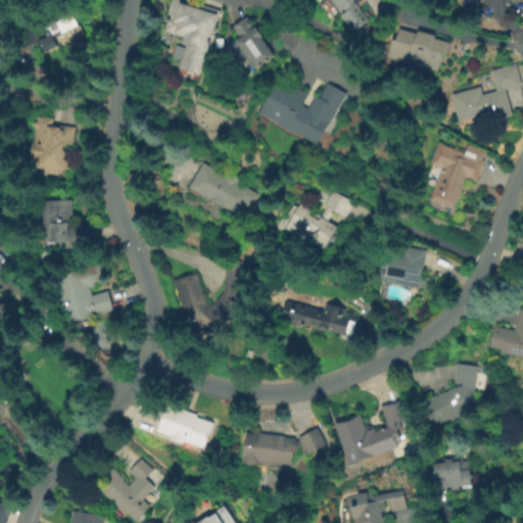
[(182,0),(182,1),(197,6),(198,2),(221,9),(203,75),(180,66),(187,42),(185,43),(186,36),(165,32),(169,22),(171,24),(173,14),(169,12),(173,0),(182,0)]
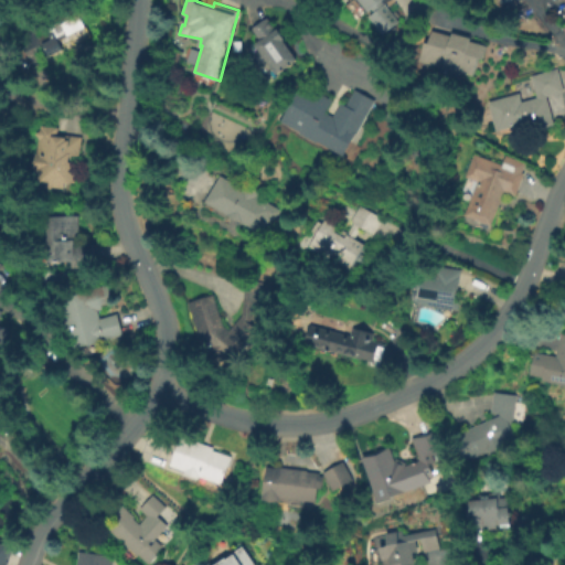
[(392,0),(386,6),(401,23),(384,36),(370,18),(375,13),(371,9),(359,20),(347,6),(353,0),(392,0)]
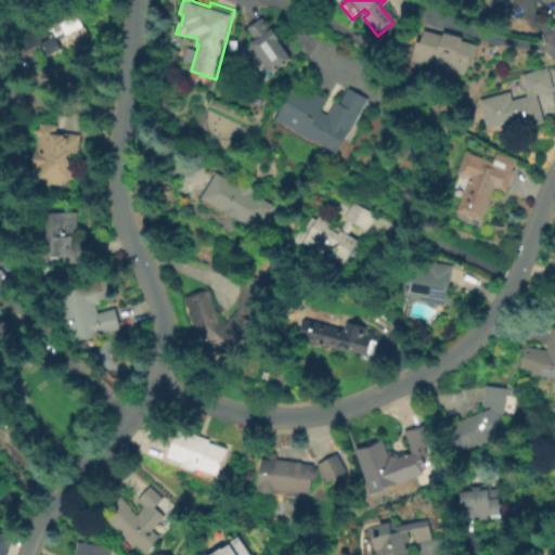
[(72,11),(77,23),(73,25),(79,38),(72,42),(69,38),(56,44),(54,41),(26,54),(16,34),(56,15),(57,17),(72,11)]
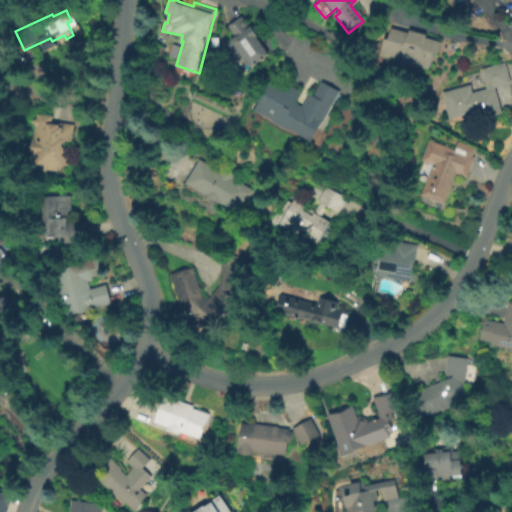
[(241,16),(248,27),(250,26),(256,35),(254,36),(267,55),(248,68),(241,57),(234,62),(226,52),(233,47),(229,41),(234,37),(227,26),(241,16)]
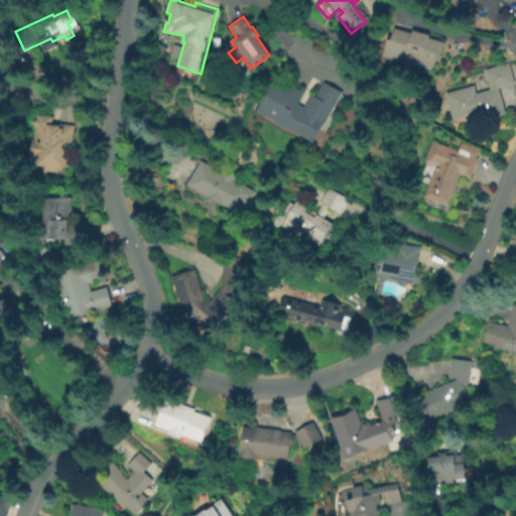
[(412,30),(428,34),(427,38),(441,42),(433,74),(383,59),(388,38),(392,39),(395,28),(411,33),(412,30)]
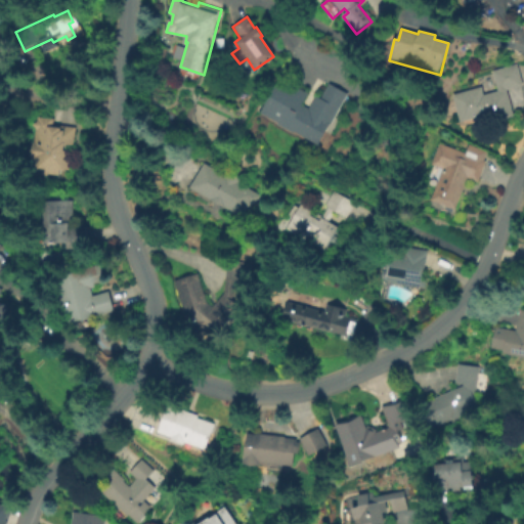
[(507,91),(514,118),(487,126),(484,117),(460,124),(452,96),(481,88),(483,96),(497,92),(491,73),(516,66),(521,86),(507,91)]
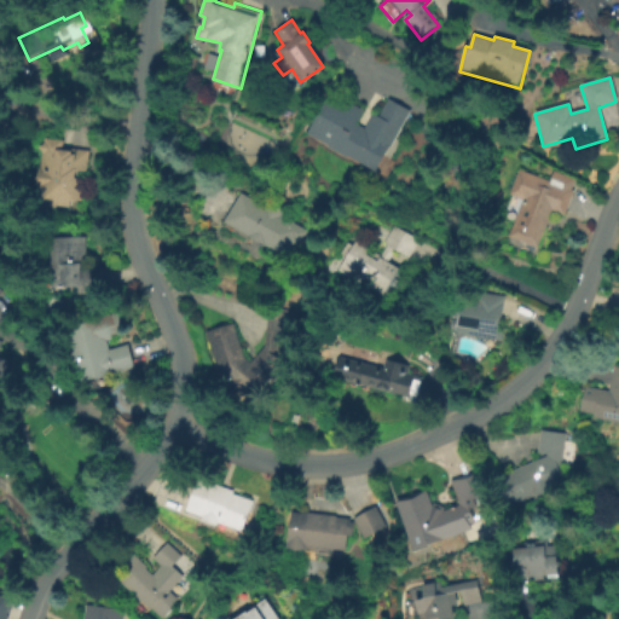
[(353,126),(363,131),(371,115),(376,117),(386,100),(408,113),(387,151),(374,174),(345,157),(343,158),(325,149),(327,146),(305,134),(327,93),(362,111),(353,126)]
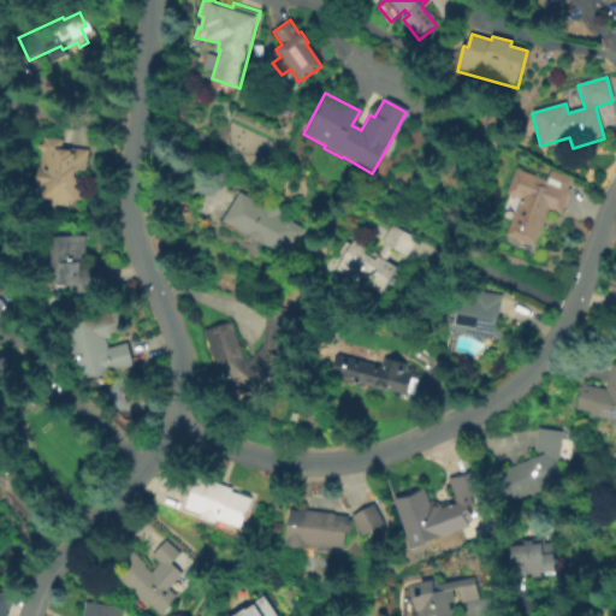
[(84,150),(82,172),(71,171),(71,177),(77,178),(76,187),(81,187),(80,202),(65,200),(65,206),(30,202),(34,167),(36,167),(39,138),(59,141),(58,147),(84,150)]
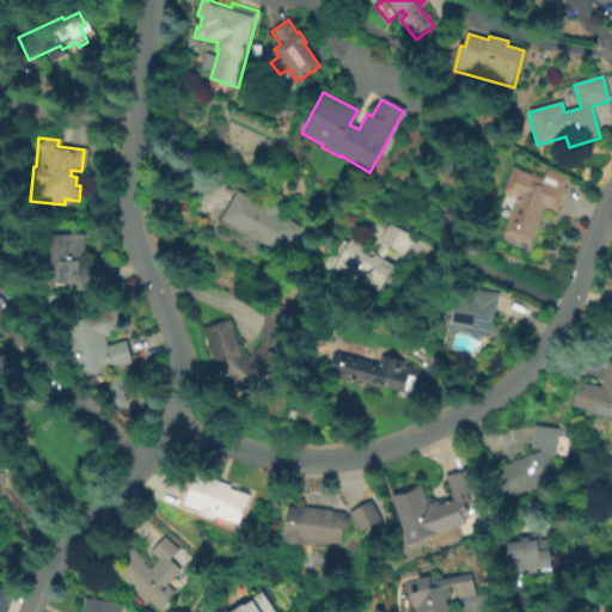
[(510,167),(540,179),(544,170),(567,178),(562,188),(556,214),(544,209),(530,245),(501,234),(515,197),(501,193),(510,167)]
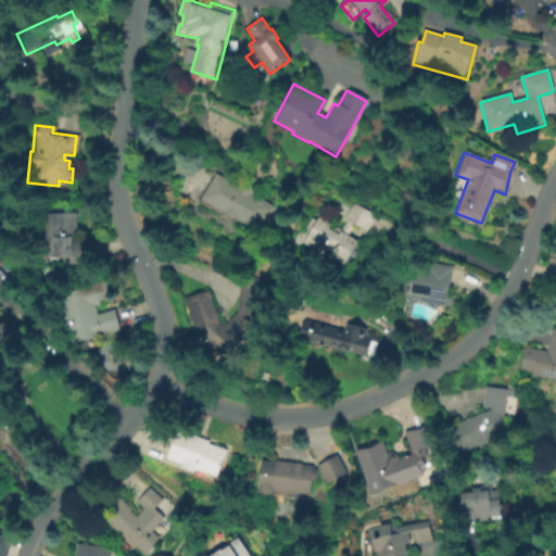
[(223,168),(276,204),(252,239),(200,203),(223,168)]
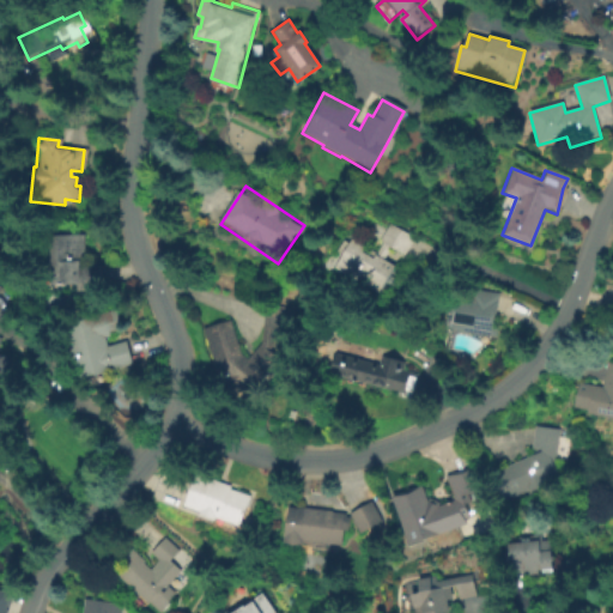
[(416,236),(405,254),(392,247),(384,259),(396,265),(380,293),(337,267),(344,254),(338,249),(345,238),(350,242),(356,231),(370,240),(366,246),(376,252),(382,237),(392,222),(416,236)]
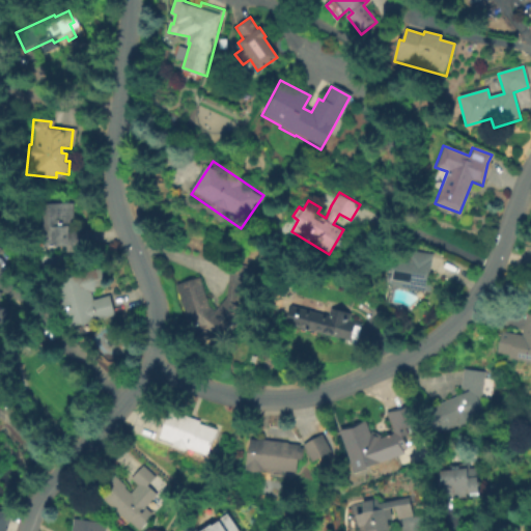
[(71,203),(71,231),(84,230),(85,252),(62,253),(62,247),(40,247),(40,225),(37,225),(36,204),(71,203)]
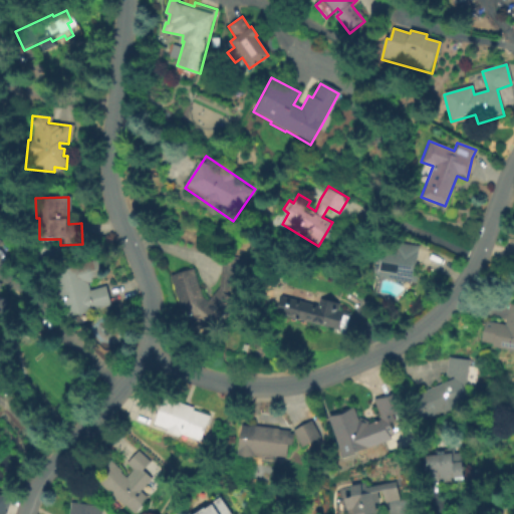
[(417,247),(413,273),(416,273),(415,283),(374,277),(379,246),(393,248),(394,243),(417,247)]
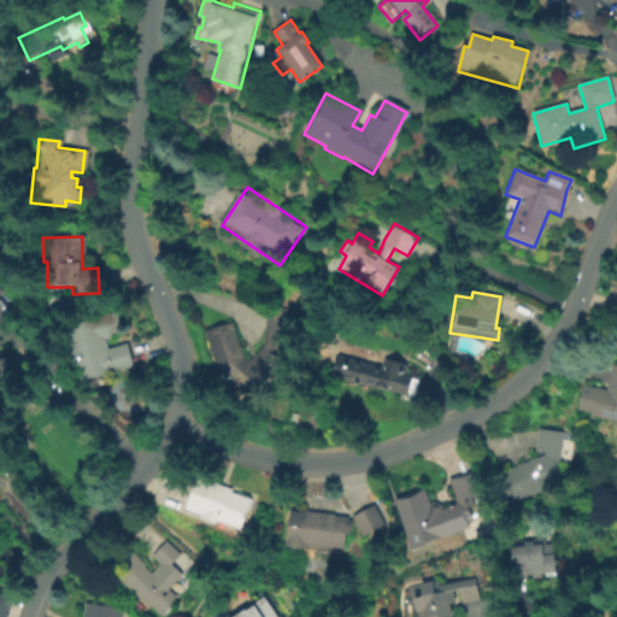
[(283,311),(285,335),(272,334),(271,354),(282,364),(245,407),(238,400),(235,403),(217,387),(223,381),(215,374),(201,333),(229,324),(240,357),(247,363),(262,346),(264,310),(283,311)]
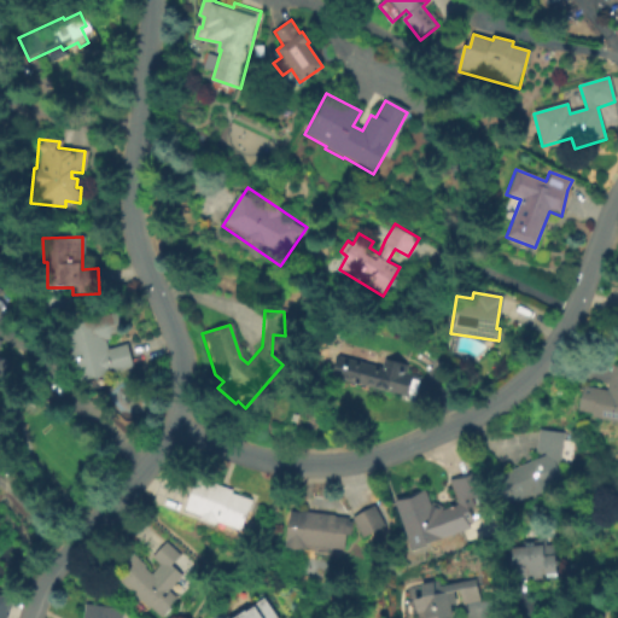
[(89,385),(75,389),(59,333),(118,315),(122,330),(109,334),(111,339),(105,340),(108,350),(127,344),(135,371),(89,385)]
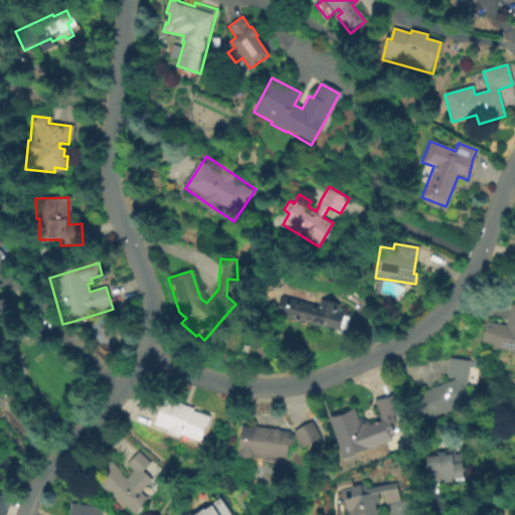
[(0,298),(9,302),(2,327),(0,326),(0,298)]
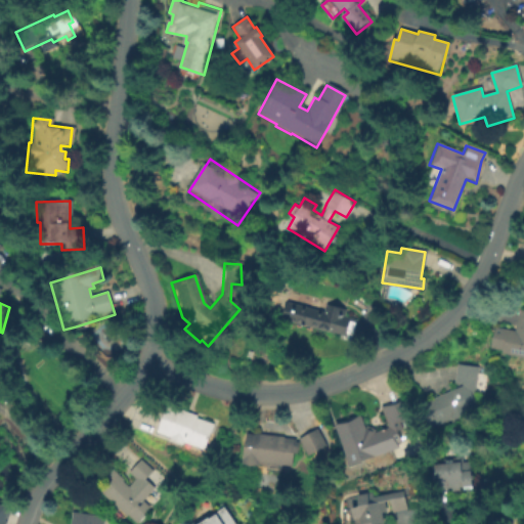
[(287,303),(324,313),(326,305),(346,311),(344,317),(356,321),(351,340),(281,320),(287,303)]
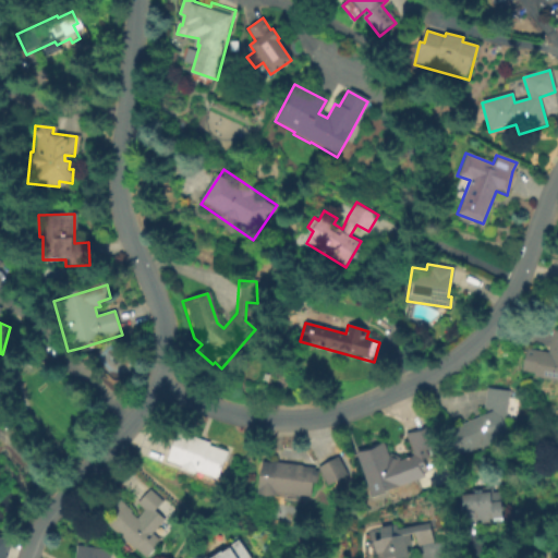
[(557,330),(557,381),(533,377),(533,374),(521,372),(525,349),(546,353),(552,329),(557,330)]
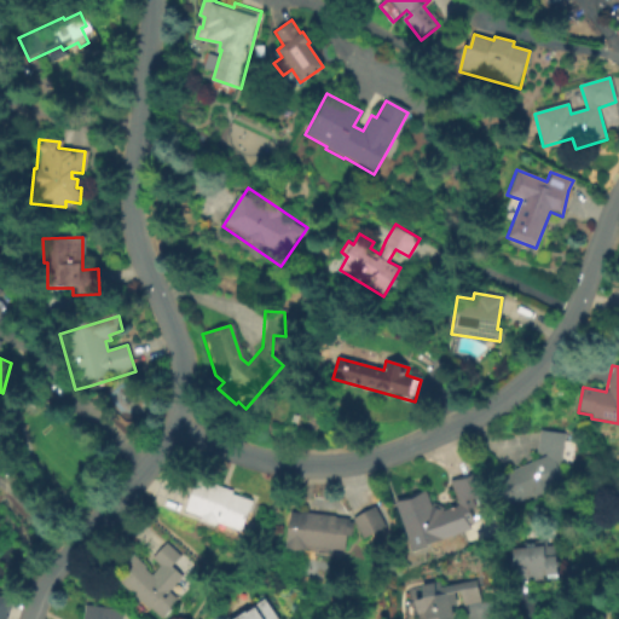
[(556,487),(533,497),(533,495),(505,505),(495,478),(547,456),(547,453),(536,452),(539,429),(565,433),(560,472),(563,480),(554,485),(556,487)]
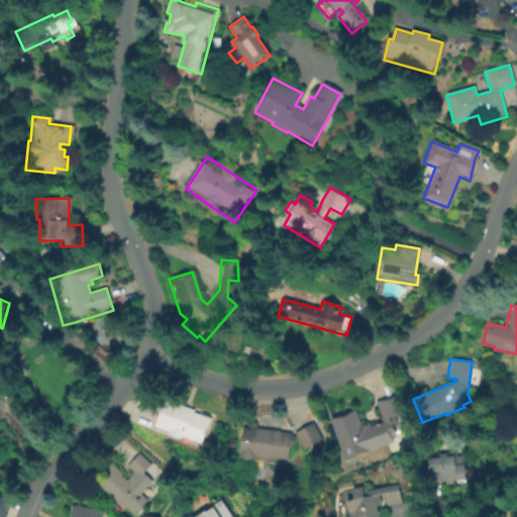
[(384,421),(391,442),(342,460),(327,419),(352,410),(358,425),(365,428),(380,422),(373,404),(393,397),(400,415),(384,421)]
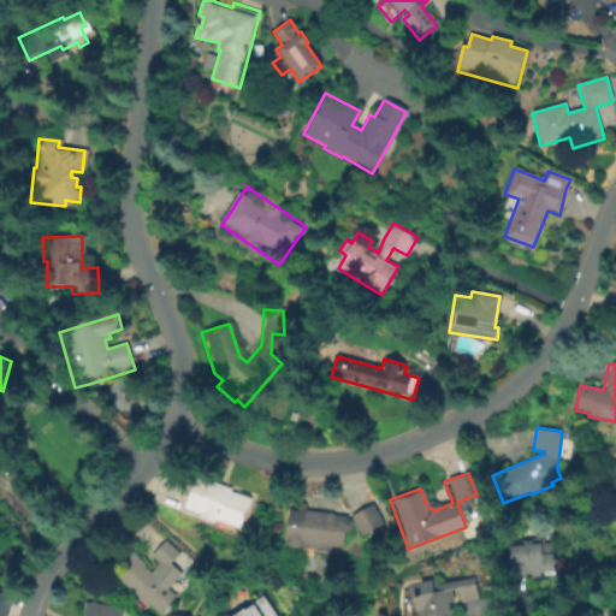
[(249,501),(238,529),(215,521),(214,523),(199,517),(199,515),(183,510),(194,478),(230,490),(229,493),(249,501)]
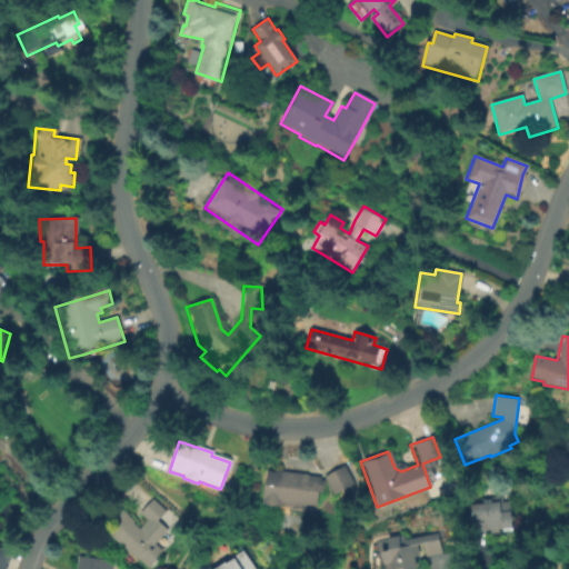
[(356,482),(336,493),(326,475),(346,463),(356,482)]
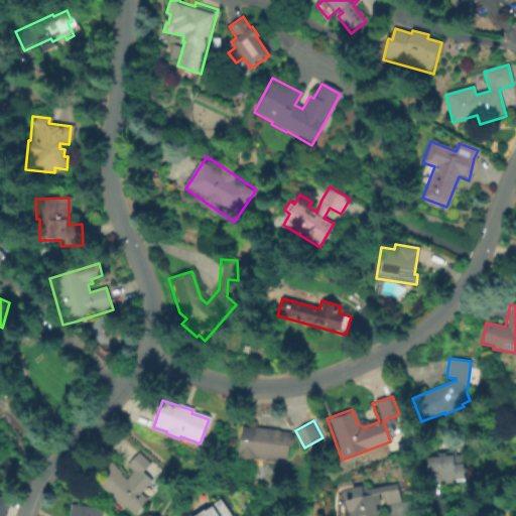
[(250,427),(277,430),(277,431),(289,432),(288,435),(292,435),(291,448),(286,447),(285,460),(253,457),(253,460),(237,458),(240,427),(249,428),(250,427)]
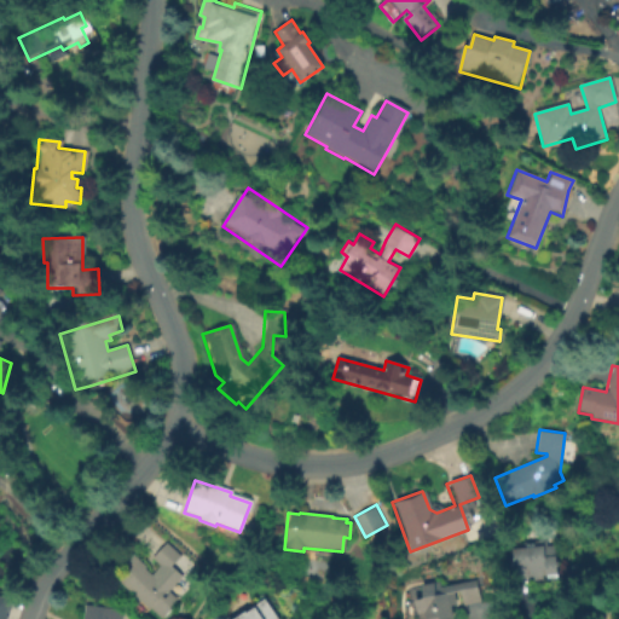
[(168,566),(181,577),(167,591),(175,599),(167,607),(169,609),(160,618),(149,608),(144,613),(132,601),(134,599),(129,594),(126,597),(111,583),(125,571),(120,566),(131,555),(144,568),(143,570),(149,576),(157,566),(149,559),(163,543),(178,556),(168,566)]
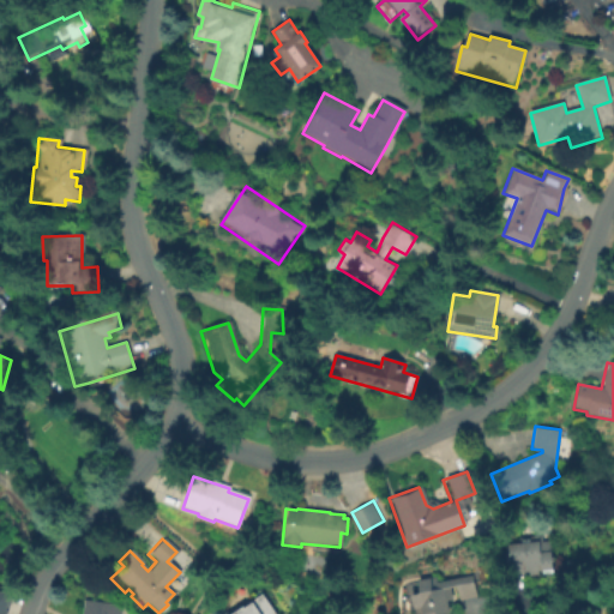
[(529,540),(529,542),(549,541),(553,573),(542,575),(541,571),(539,571),(539,576),(528,577),(528,572),(525,572),(525,573),(511,575),(510,564),(507,564),(505,545),(522,543),(522,541),(529,540)]
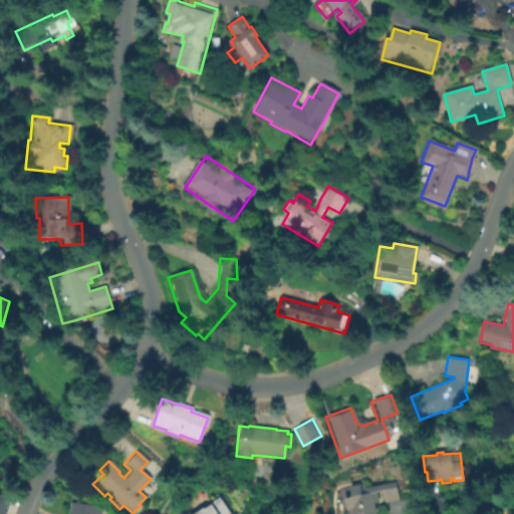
[(394,481),(397,501),(380,503),(379,497),(374,498),(375,503),(371,504),(372,513),(348,513),(348,509),(342,510),(340,495),(346,494),(345,486),(365,483),(366,486),(394,481)]
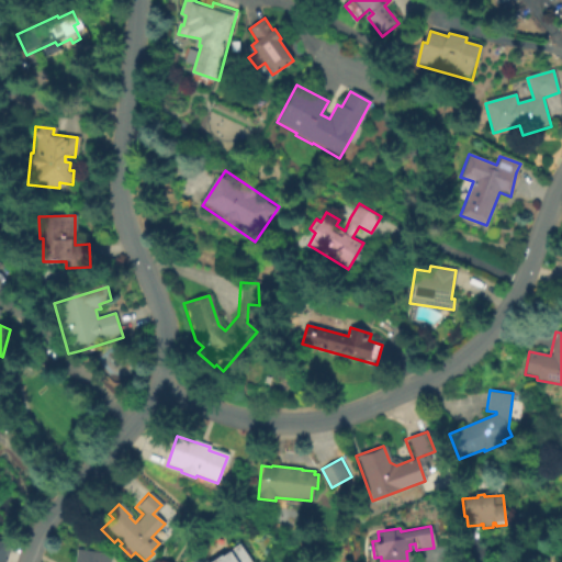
[(0,561),(0,540),(10,542),(6,561),(0,561)]
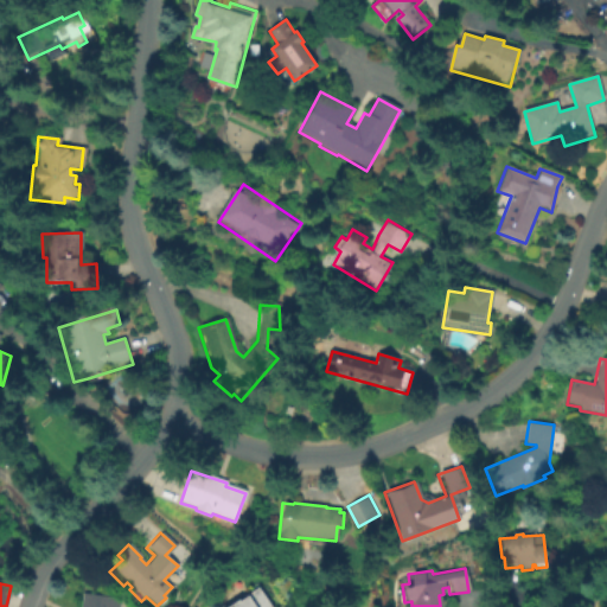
[(261,583),(276,605),(273,606),(224,606),(244,593),(246,595),(261,583)]
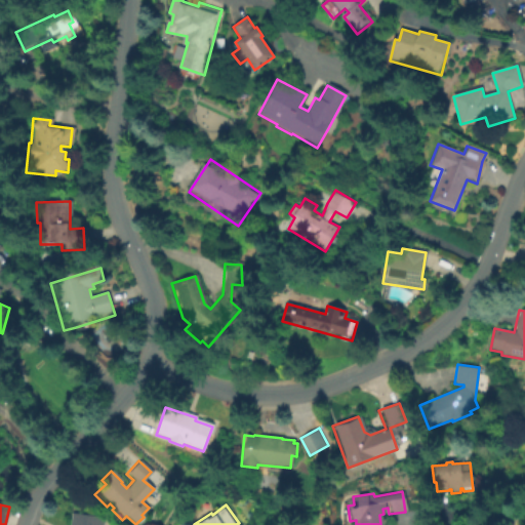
[(103,517),(102,524),(68,524),(70,513),(103,517)]
